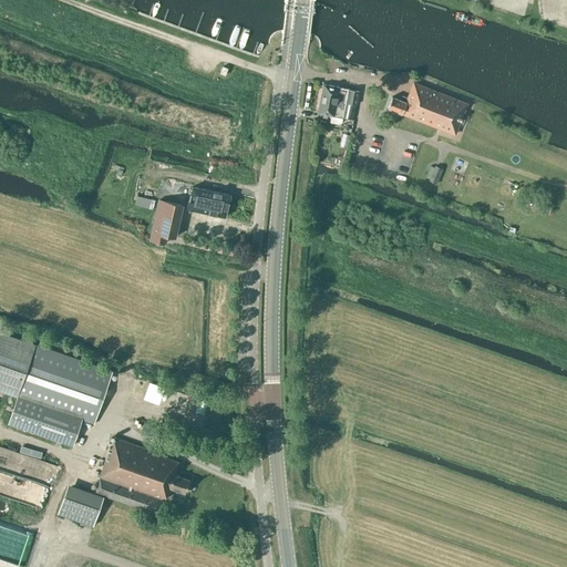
[(316,2),(301,0),(285,0),(285,4),(315,10),(316,2)]
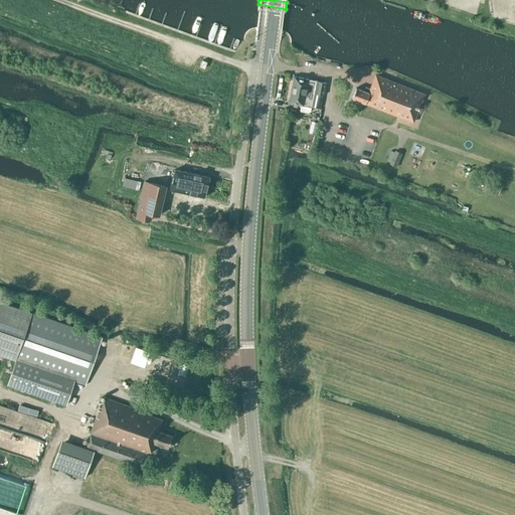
[(368,92),(355,87),(351,98),(364,103),(413,122),(423,94),(375,74),(368,92)]
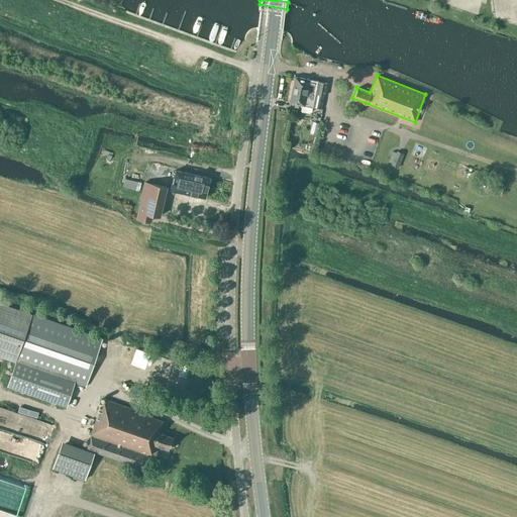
[(325,83),(319,82),(295,77),(289,102),(320,109),(323,95),(325,95),(327,84),(325,83)]
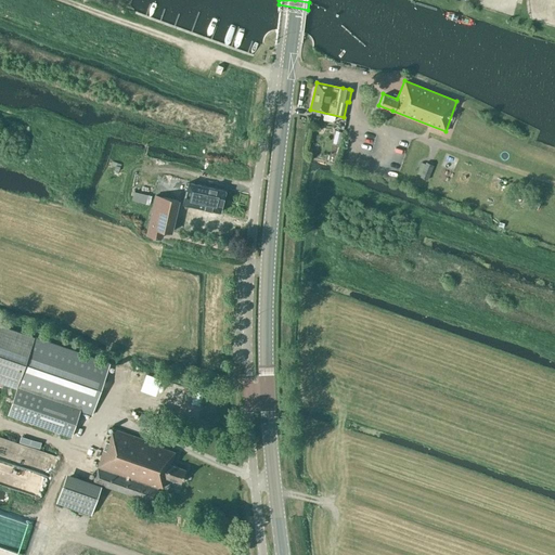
[(433,165),(426,163),(421,177),(427,180),(433,165)]
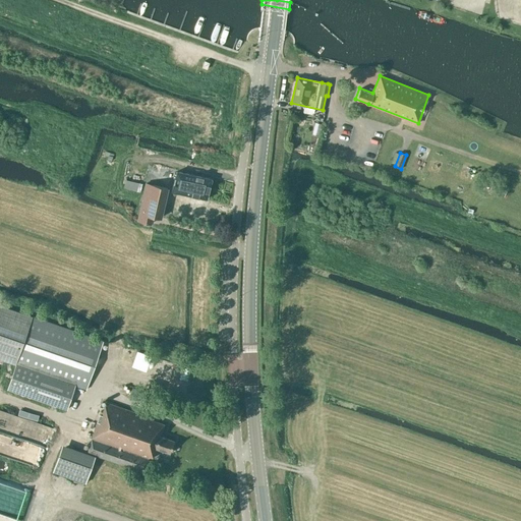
[(211,179),(177,171),(172,190),(206,198),(207,199),(212,179),(211,179)]
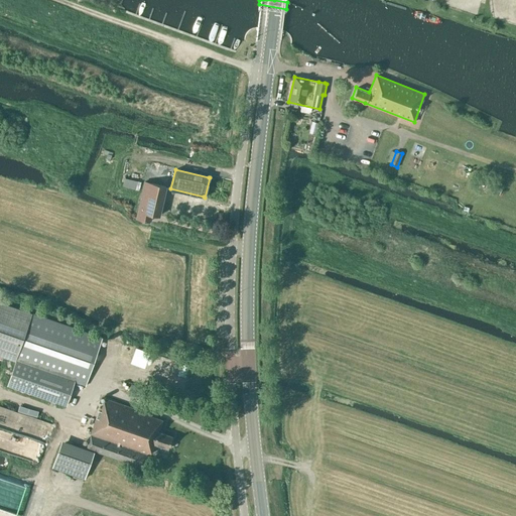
[(137,182),(124,178),(122,185),(135,188),(137,182)]
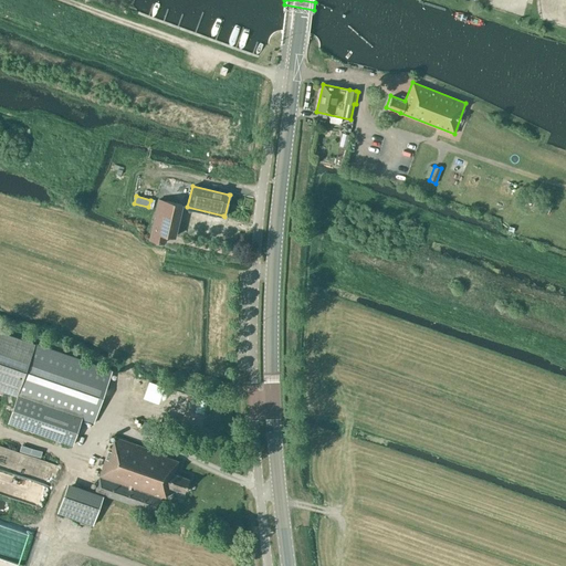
[(182,203),(158,197),(148,237),(163,241),(165,237),(165,232),(174,234),(182,203)]
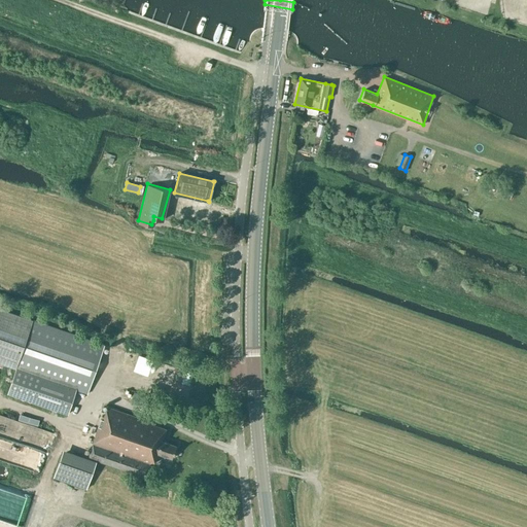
[(104,345),(2,309),(0,313),(0,362),(15,369),(7,394),(28,401),(24,413),(0,405),(0,480),(10,484),(38,405),(68,415),(77,390),(88,393),(104,345)]
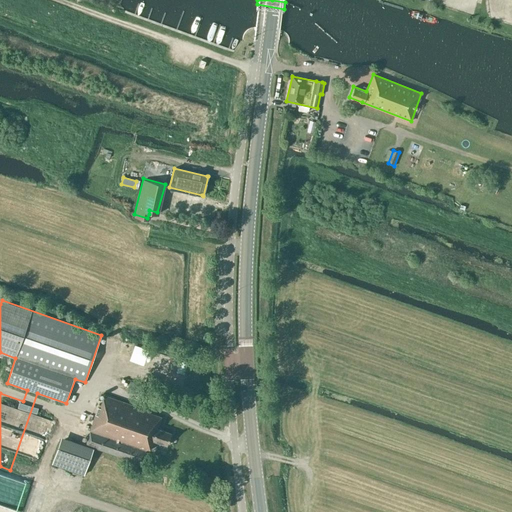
[(139,395),(143,385),(130,381),(126,391),(139,395)]
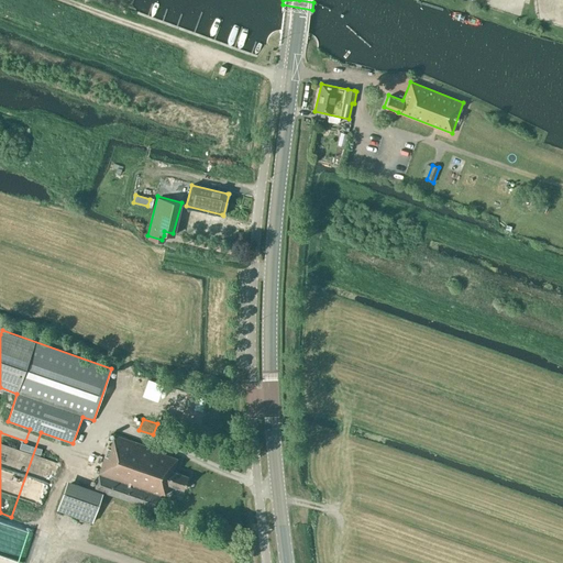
[(95,489),(155,509),(161,493),(165,495),(168,484),(184,489),(188,476),(173,471),(177,459),(164,454),(165,452),(113,434),(110,445),(97,441),(97,440),(86,435),(76,466),(99,474),(95,489)]
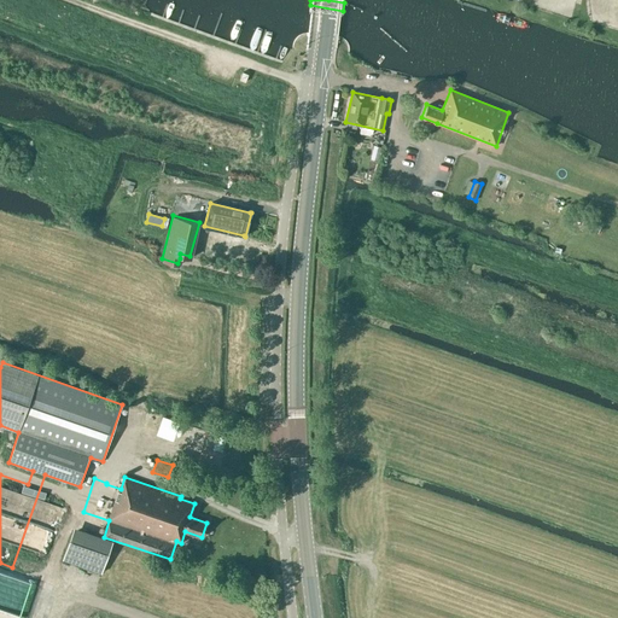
[(74,528),(73,534),(63,558),(101,572),(111,547),(112,541),(74,528)]
